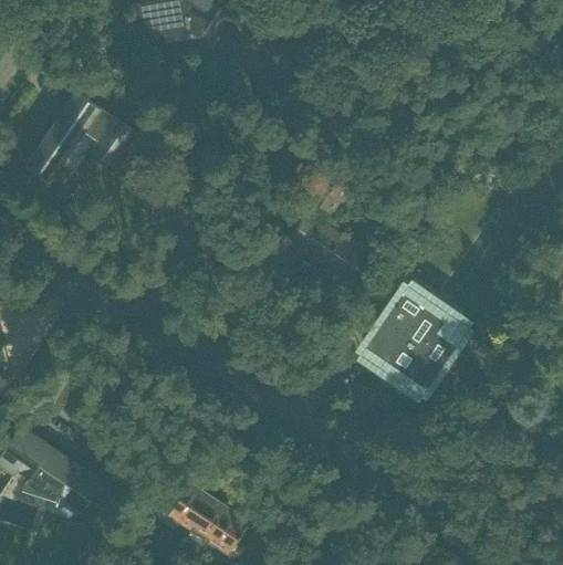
[(201,33),(227,0),(139,0),(135,1),(145,44),(201,33)]
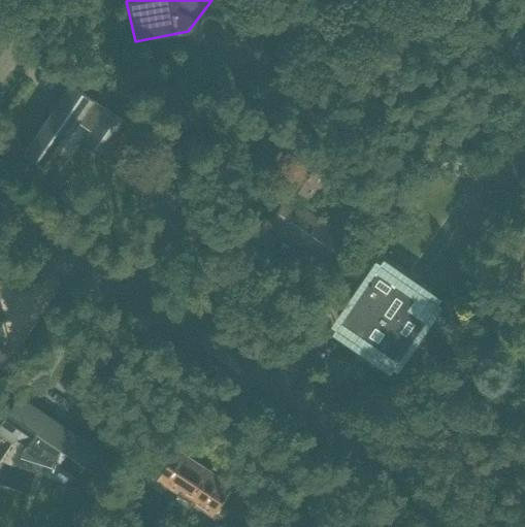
[(128,123),(71,80),(20,152),(52,175),(78,138),(103,157),(128,123)]
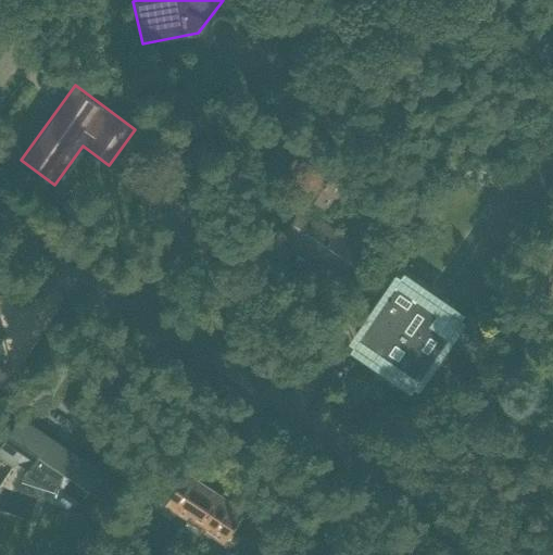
[(276,240),(337,282),(362,246),(302,203),(276,240)]
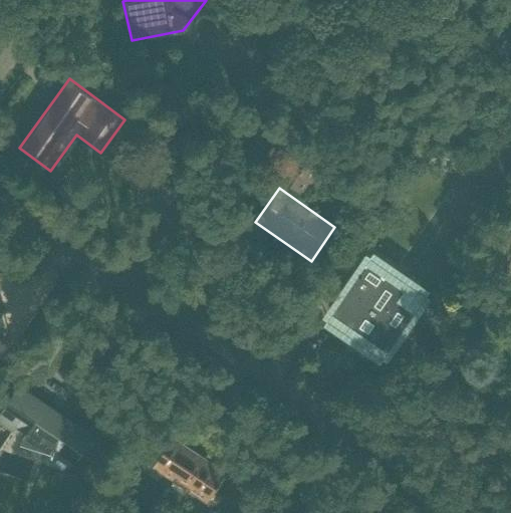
[(388,363),(435,295),(369,250),(322,319),(388,363)]
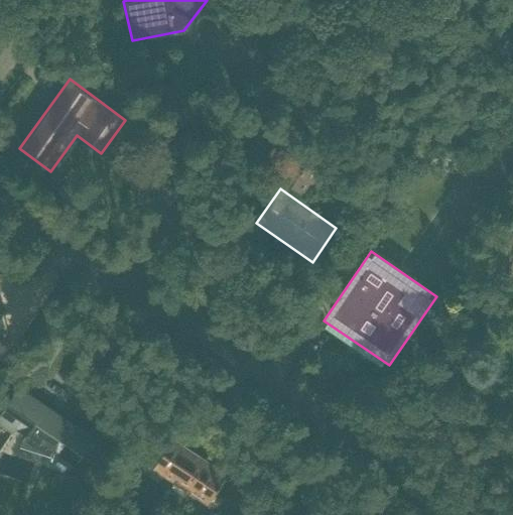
[(0,424),(65,473),(90,439),(19,386),(0,411),(0,424)]
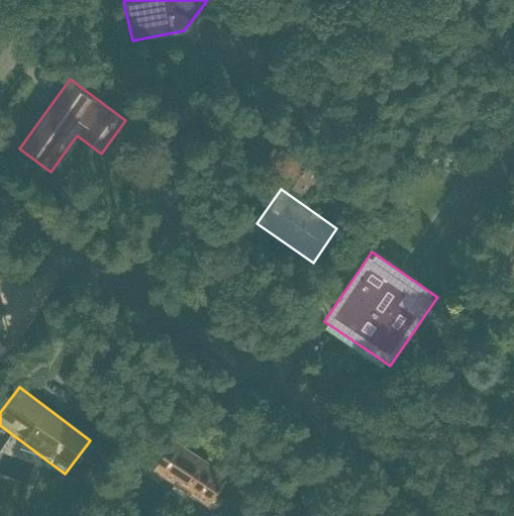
[(151,472),(207,507),(227,476),(173,440),(151,472)]
